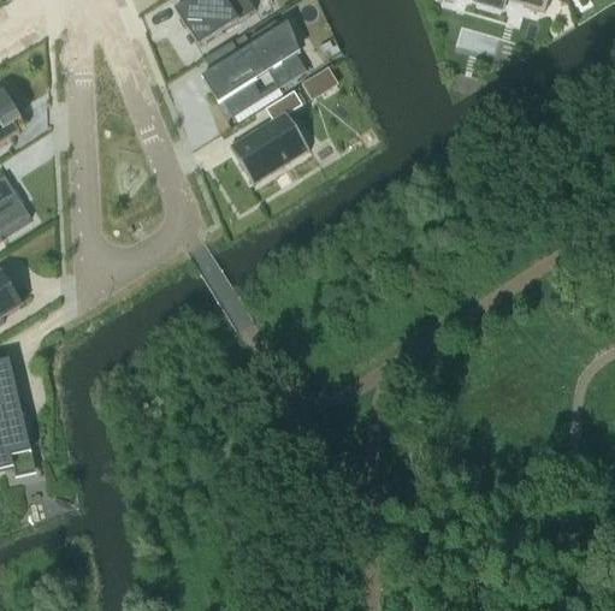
[(183,0),(184,1),(175,7),(197,45),(255,9),(249,0),(183,0)]
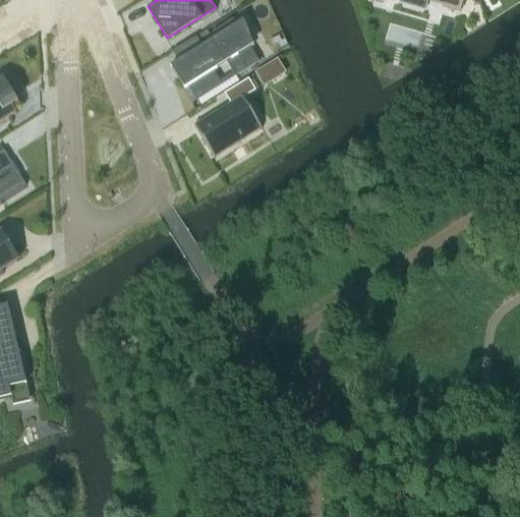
[(438,0),(445,2),(444,5),(459,10),(462,0),(438,0)]
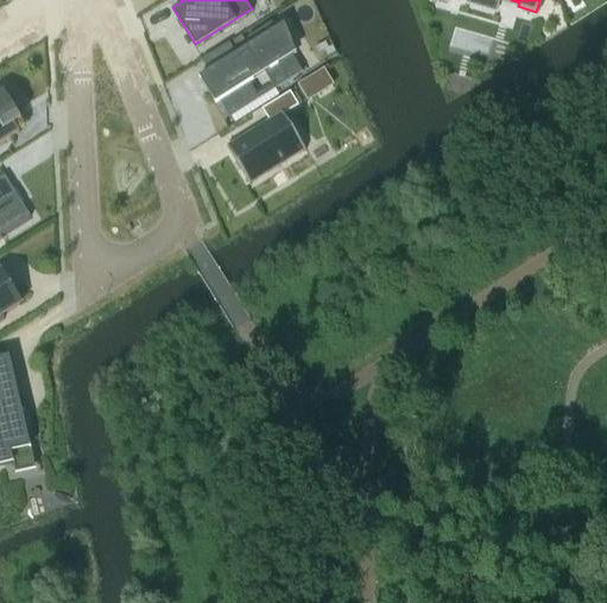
[(253,42),(200,75),(216,101),(220,99),(231,114),(232,114),(229,109),(257,91),(250,80),(266,70),(276,86),(303,69),(293,52),(297,50),(285,21),(277,26),(272,19),(248,35),(253,42)]
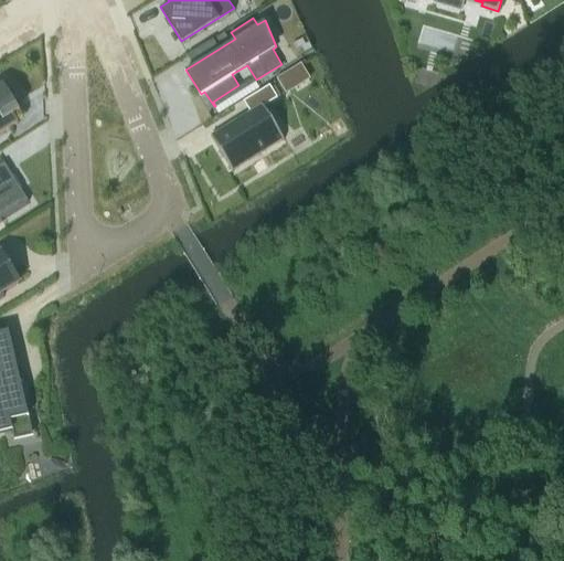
[(0,130),(19,119),(14,114),(21,109),(2,80),(0,80),(0,130)]
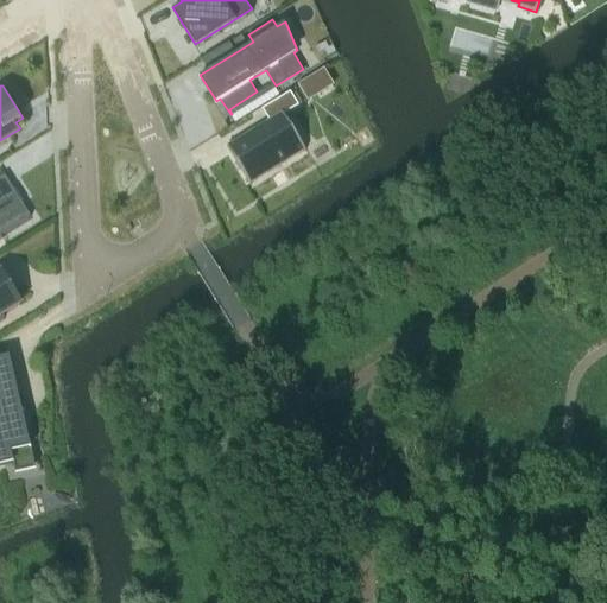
[(238,138),(236,139),(259,176),(260,175),(304,147),(307,147),(284,112),(299,102),(291,89),(263,106),(271,118),(238,139),(238,138)]
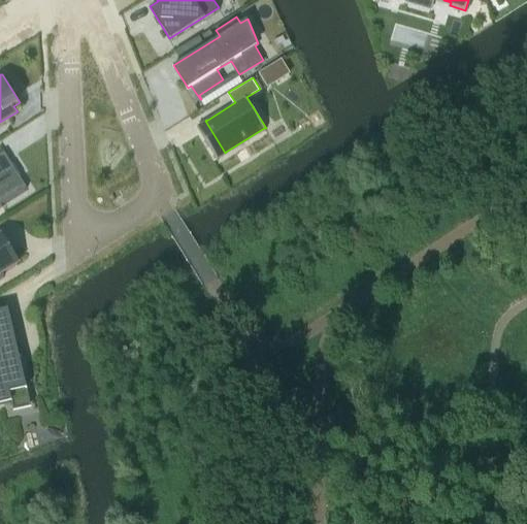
[(100,151),(121,144),(119,136),(98,142),(100,151)]
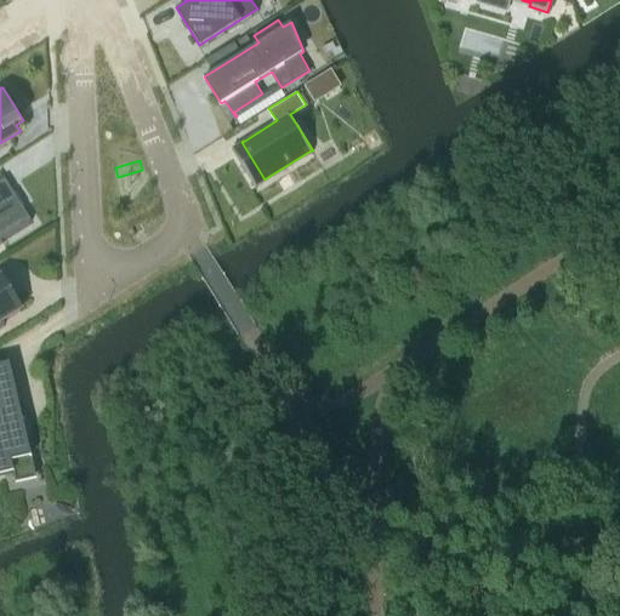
[(6,176),(0,178),(0,238),(33,217),(6,176)]
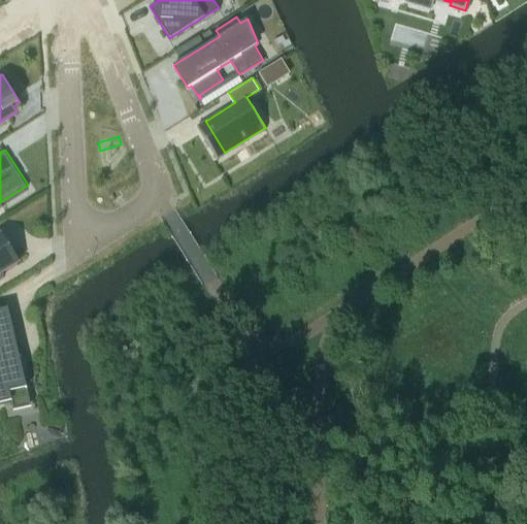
[(0,275),(4,273),(2,271),(18,261),(1,234),(0,234),(0,275)]
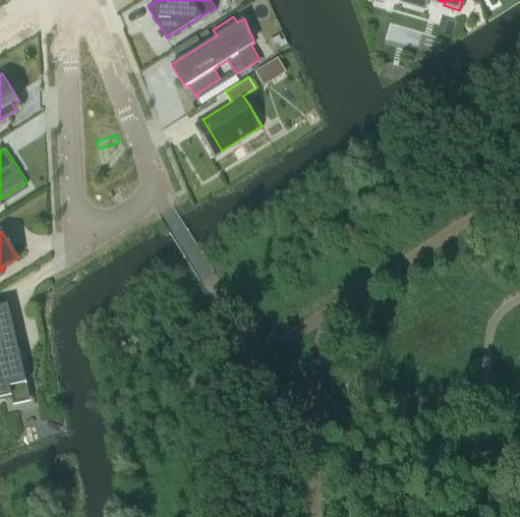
[(0,395),(10,393),(9,388),(11,388),(10,383),(24,379),(17,349),(21,349),(19,341),(16,341),(10,319),(11,318),(10,317),(8,309),(0,310),(0,395)]
